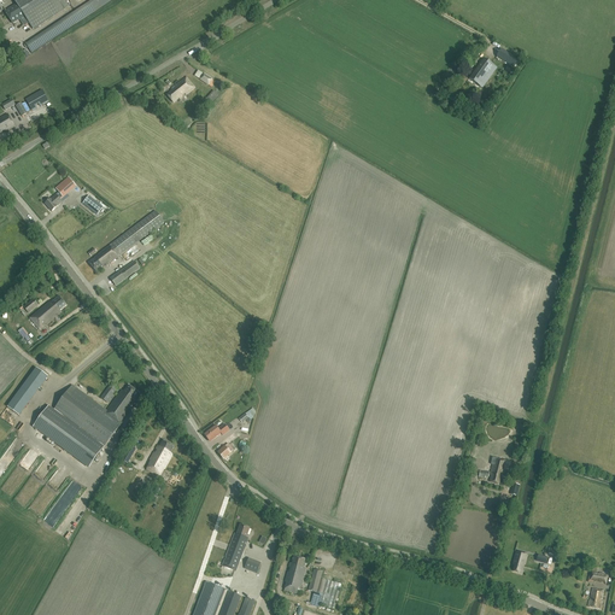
[(12,0),(15,3),(3,10),(10,19),(10,22),(18,16),(22,13),(30,28),(66,4),(64,0),(12,0)]
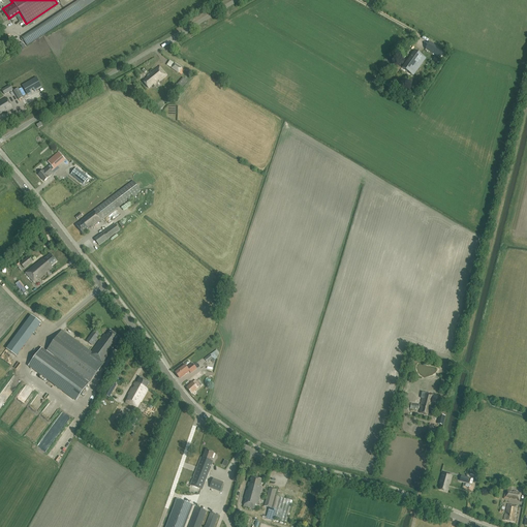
[(74,0),(21,36),(26,44),(55,25),(92,0),(74,0)]
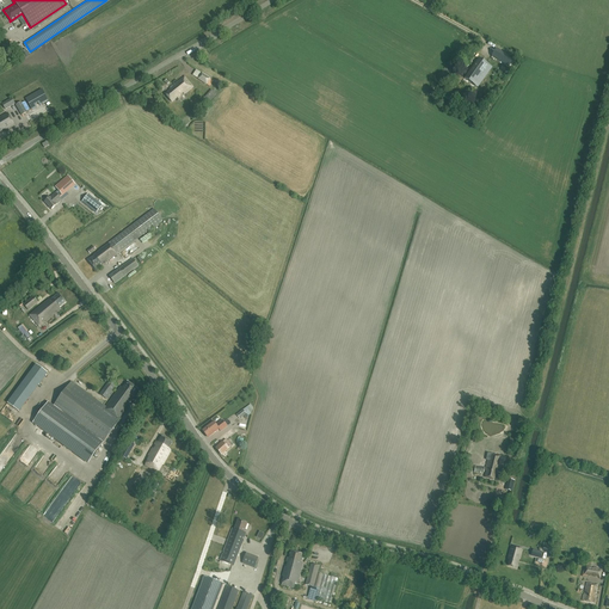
[(497,45),(492,53),(508,62),(512,55),(497,45)]
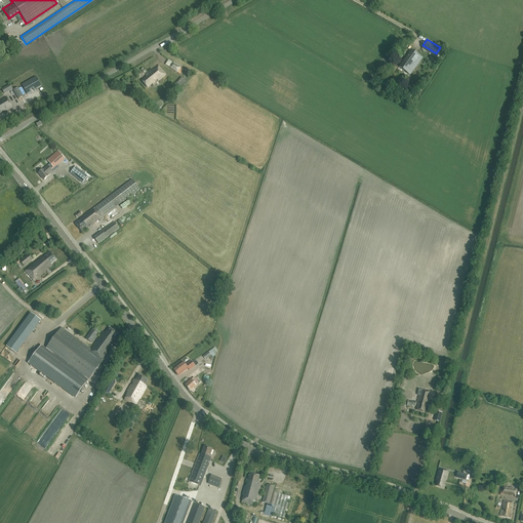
[(397,66),(402,69),(403,68),(406,70),(417,55),(413,52),(414,51),(409,48),(409,47),(397,66)]
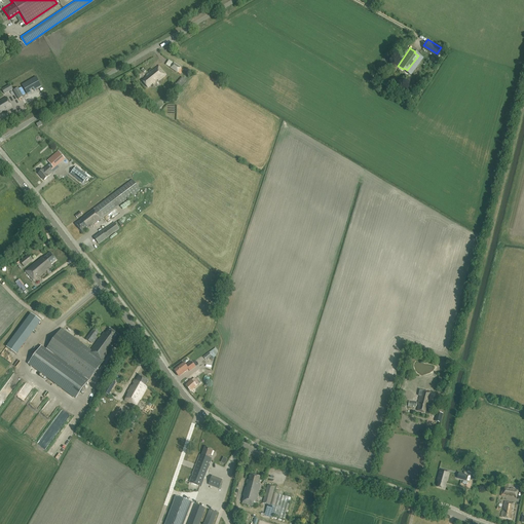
[(177,71),(179,67),(180,66),(172,61),(167,66),(176,72),(177,71)]
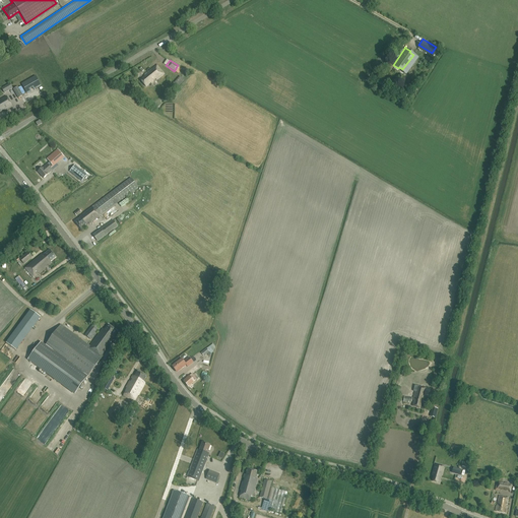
[(154,78),(163,72),(155,63),(142,73),(143,74),(138,78),(144,85),(148,81),(149,82),(151,80),(151,79),(153,77),(154,78)]
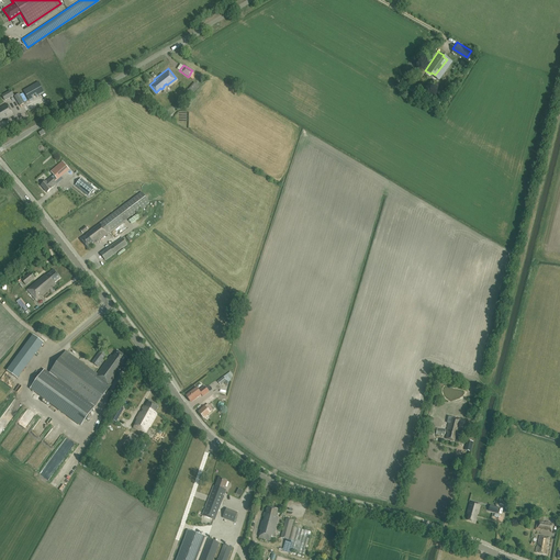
[(33,92),(34,94),(43,90),(36,80),(21,89),(28,99),(32,97),(30,94),(33,92)]
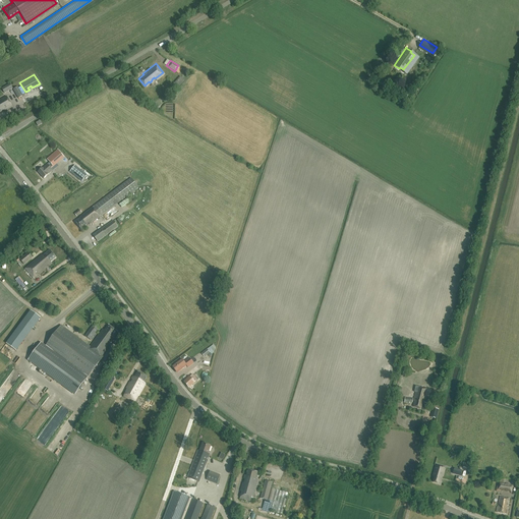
[(176,85),(182,78),(178,74),(172,82),(176,85)]
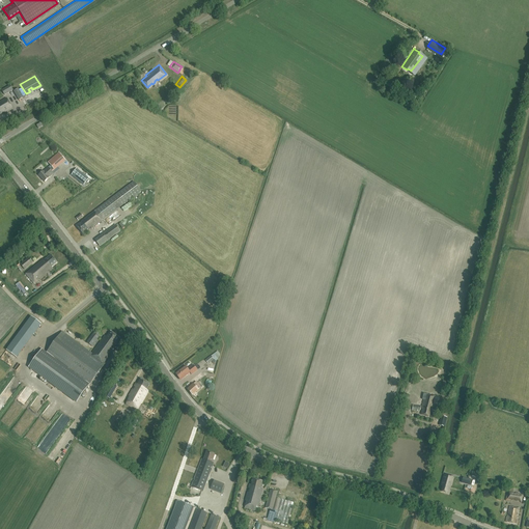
[(3,93),(11,88),(8,83),(0,88),(3,93)]
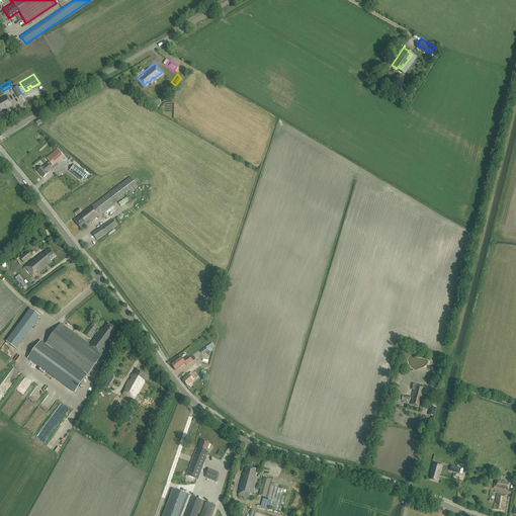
[(21,93),(16,85),(16,84),(11,87),(16,96),(21,93)]
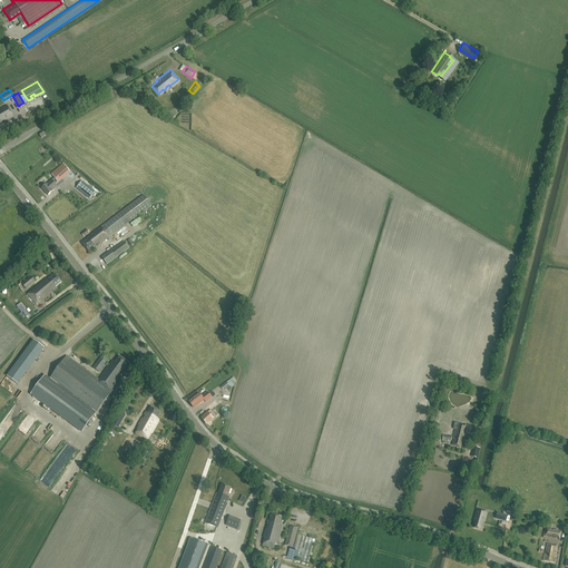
[(0,119),(1,119),(2,120),(11,115),(5,104),(0,106),(0,119)]
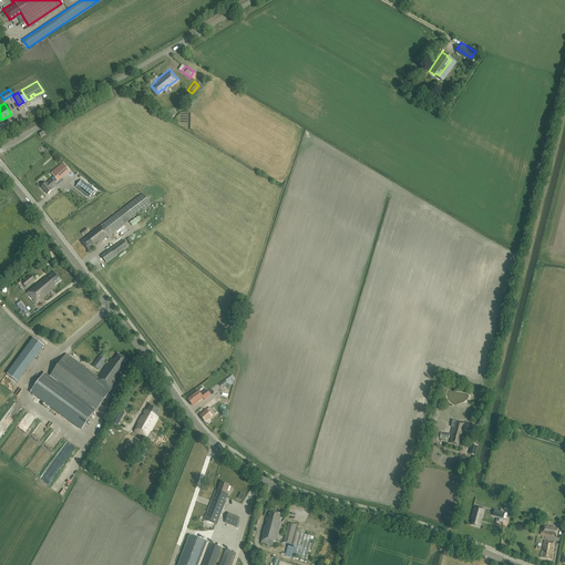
[(54,171),(51,174),(52,175),(50,177),(49,176),(40,185),(39,185),(45,193),(45,192),(55,184),(53,181),(59,176),(54,171)]
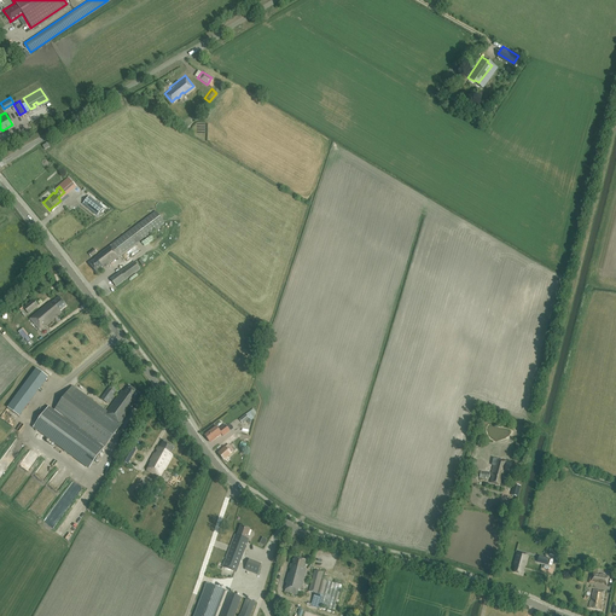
[(102,205),(87,195),(81,202),(96,213),(102,205)]
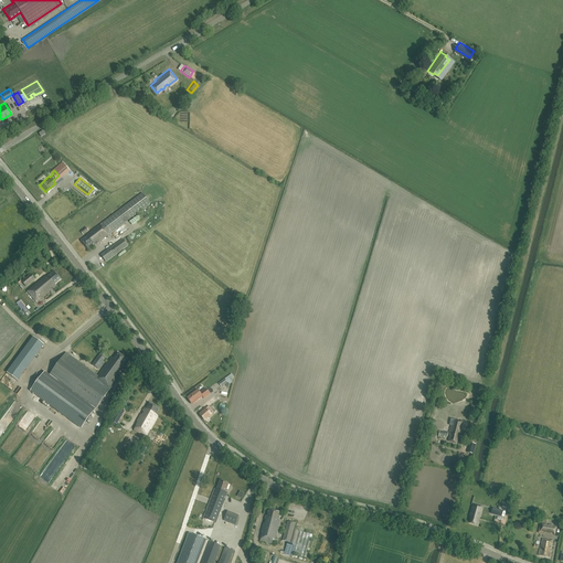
[(95,242),(124,220),(148,202),(140,191),(116,210),(84,233),(85,235),(80,238),(85,246),(94,240),(95,242)]
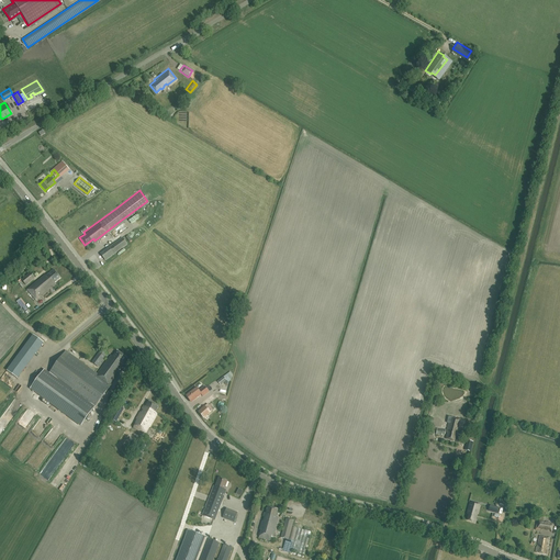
[(103,258),(125,244),(121,237),(98,252),(103,258)]
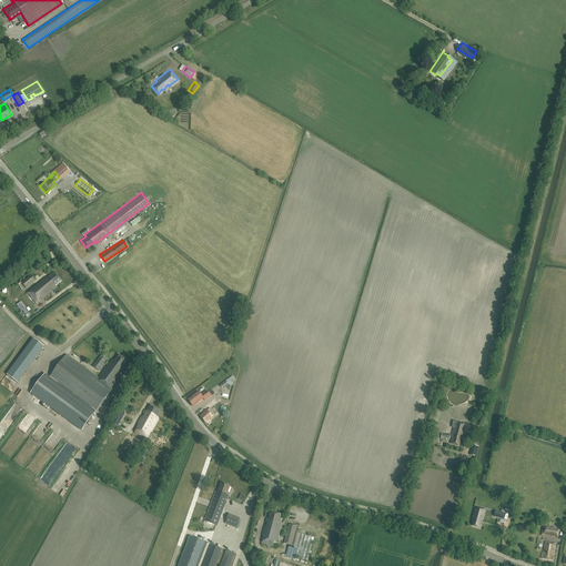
[(53,284),(59,280),(52,271),(46,276),(44,275),(26,291),(33,301),(40,296),(41,297),(48,291),(47,290),(50,287),(51,289),(54,285),(53,284)]
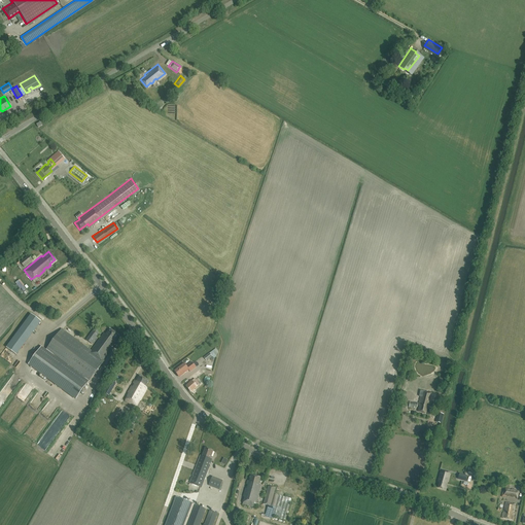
[(29,259),(31,258),(27,253),(25,255),(18,260),(22,266),(29,260),(29,259)]
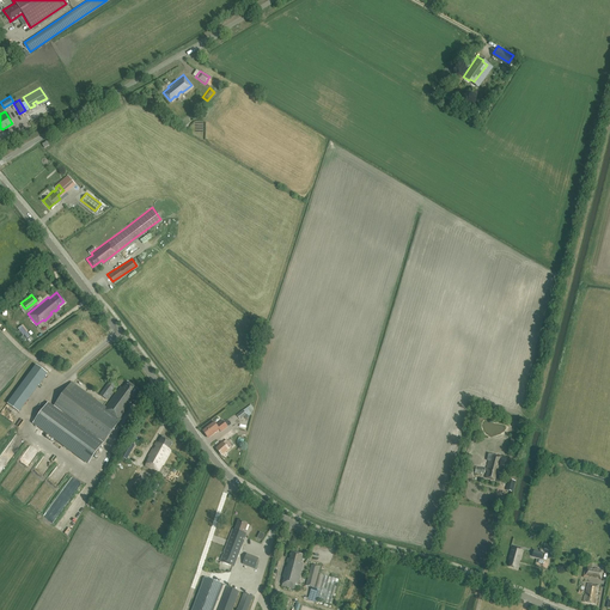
[(25,329),(20,323),(16,327),(17,328),(16,329),(20,334),(25,329)]
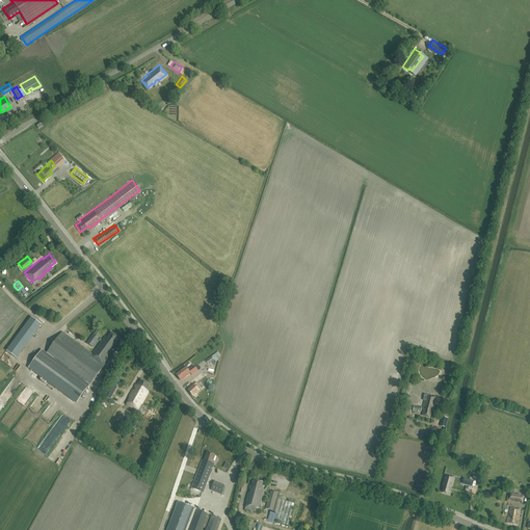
[(29,315),(4,349),(15,356),(40,323),(29,315)]
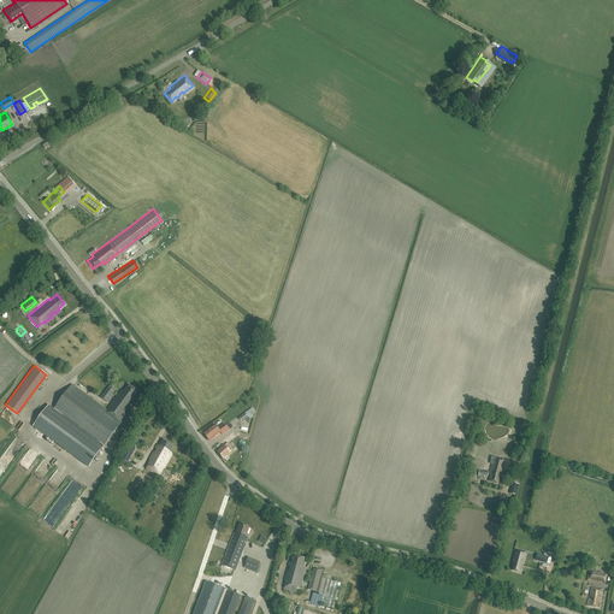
[(105,401),(116,385),(108,381),(98,395),(105,401)]
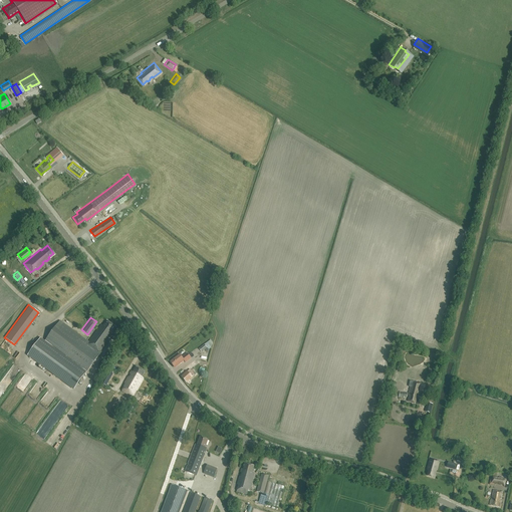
[(110,331),(114,325),(105,319),(101,324),(99,323),(87,340),(58,319),(42,341),(38,337),(26,353),(72,388),(100,350),(99,349),(106,339),(105,338),(108,334),(109,335),(111,332),(110,331)]
